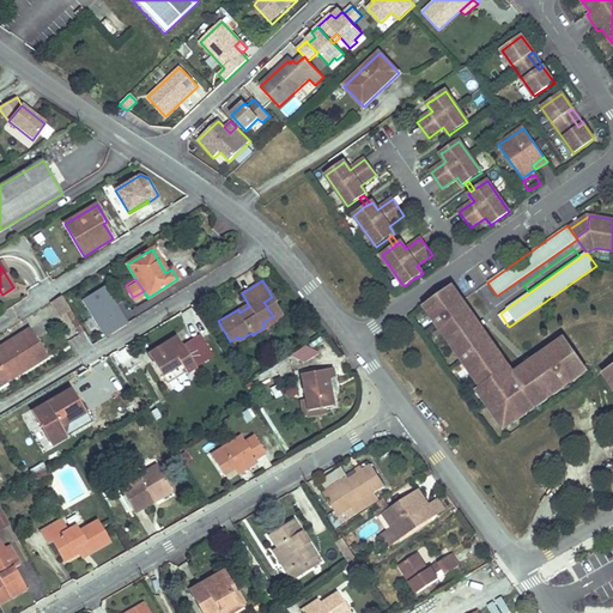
[(478,309),(472,314),(481,327),(490,321),(497,316),(507,329),(509,327),(501,314),(507,309),(497,296),(487,283),(475,291),(485,304),(478,309)]
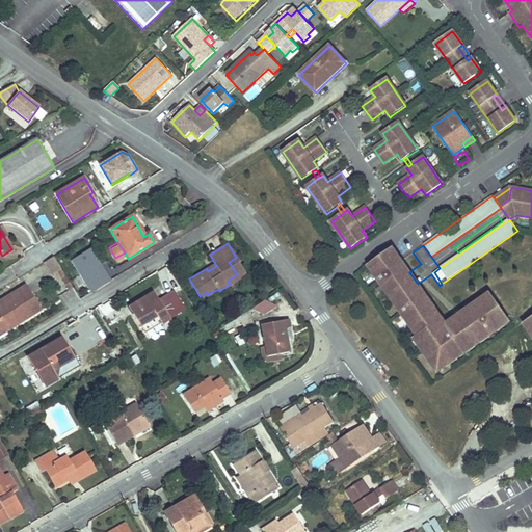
[(90,248),(71,261),(91,292),(110,281),(90,248)]
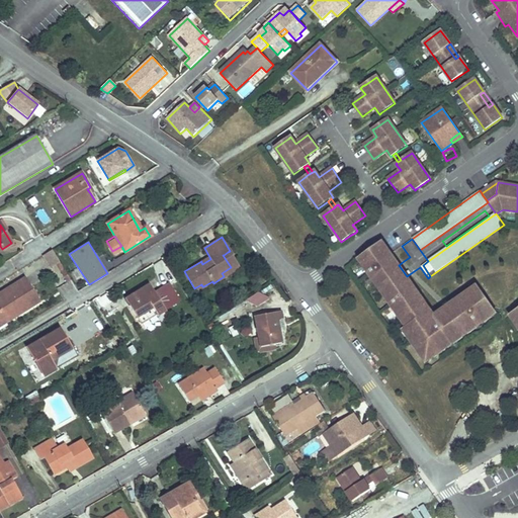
[(369,252),(358,259),(408,329),(416,340),(423,351),(428,357),(452,340),(463,332),(473,325),(483,318),(494,310),(478,286),(434,317),(426,306),(427,305),(407,276),(399,265),(382,243),(369,252)]
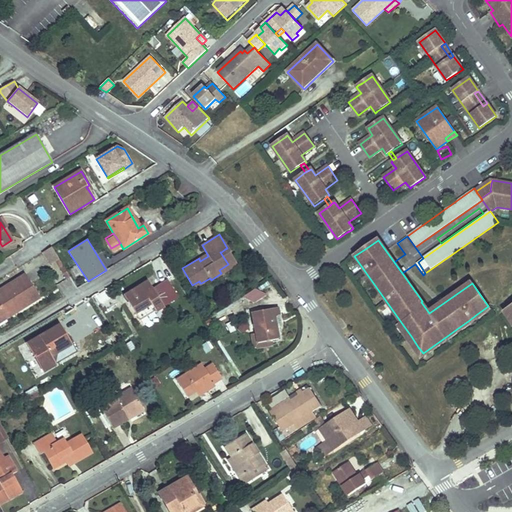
[(391,247),(399,258),(405,254),(397,243),(391,247)]
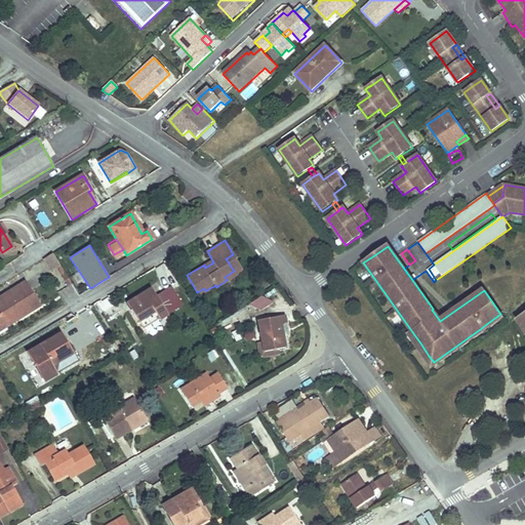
[(59,263),(52,252),(43,258),(50,269),(59,263)]
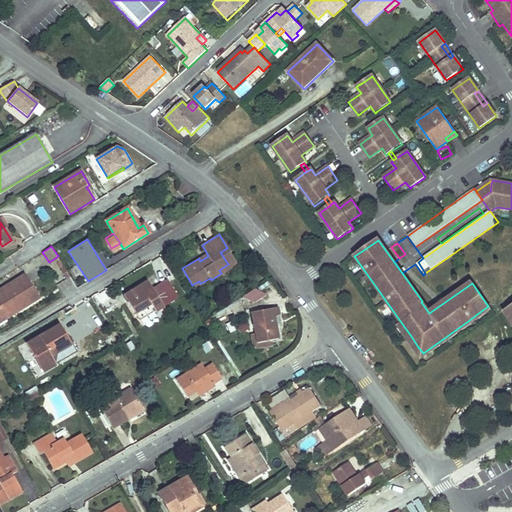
[(235,265),(225,249),(221,252),(220,252),(228,264),(219,270),(221,273),(235,265)]
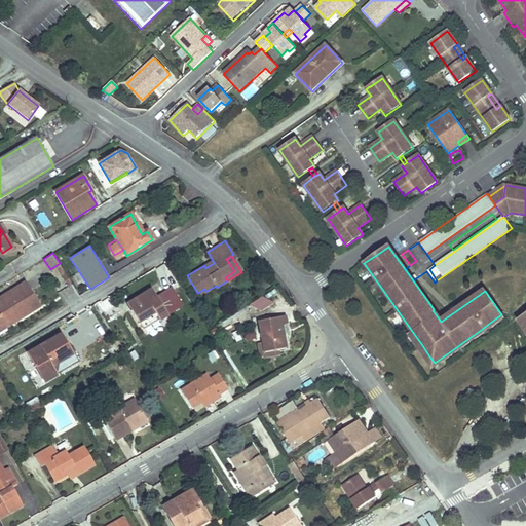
[(60,263),(55,266),(69,287),(72,284),(60,263)]
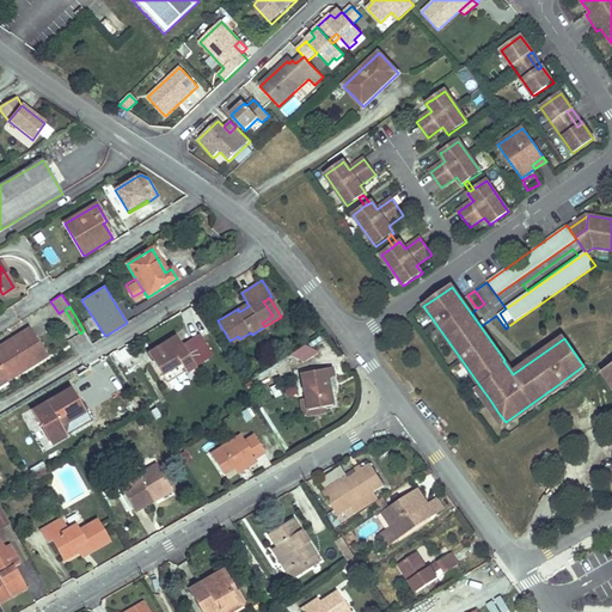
[(499,334),(506,329),(496,316),(489,320),(499,334)]
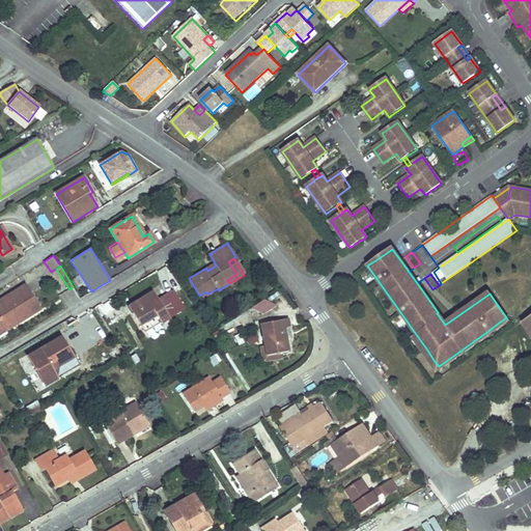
[(39,309),(25,284),(1,300),(3,304),(0,306),(0,328),(12,320),(15,324),(16,324),(39,309)]
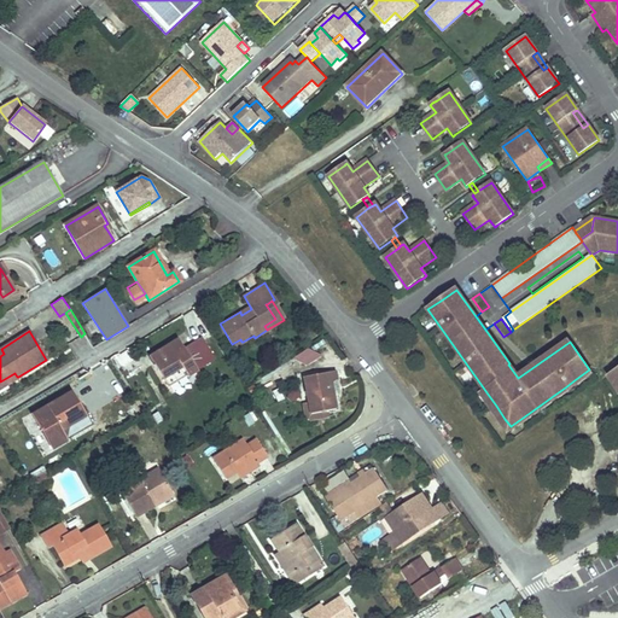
[(198,371),(179,338),(150,356),(164,379),(184,367),(188,374),(188,377),(198,371)]
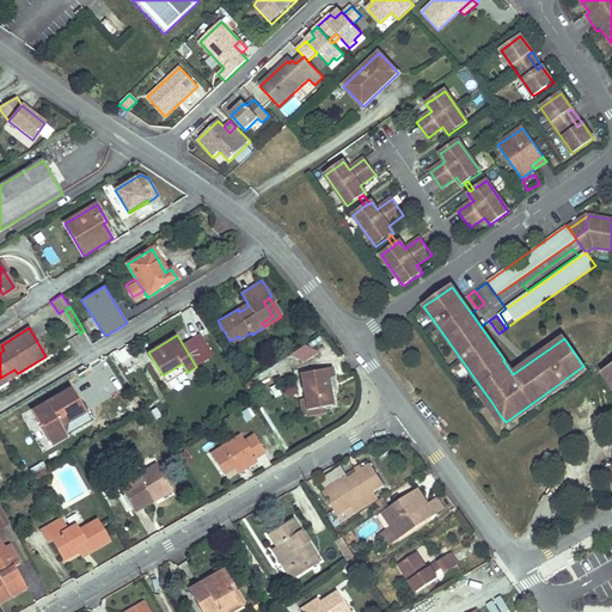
[(310,343),(294,353),(300,363),(317,355),(310,343)]
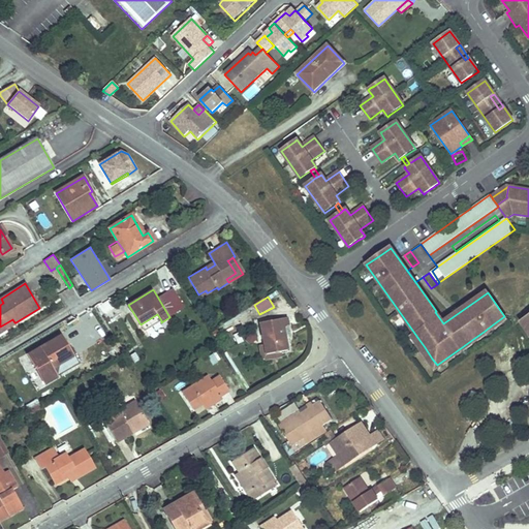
[(225,325),(255,307),(253,305),(223,323),(225,325)]
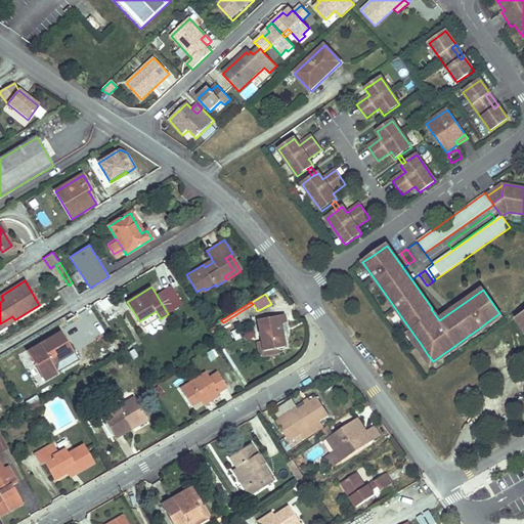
[(143,326),(159,317),(160,317),(156,311),(139,321),(142,328),(143,326)]
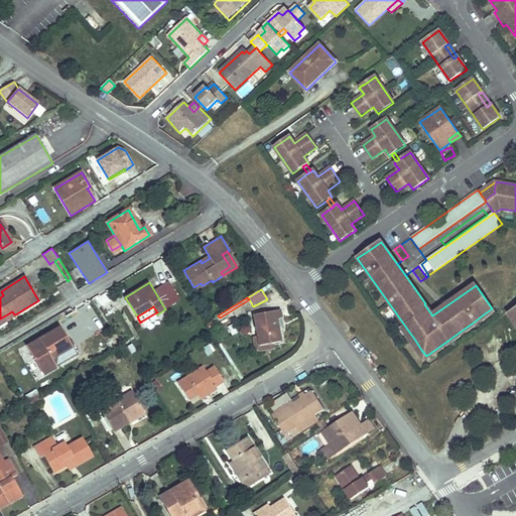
[(495,312),(492,308),(481,316),(484,320),(495,312)]
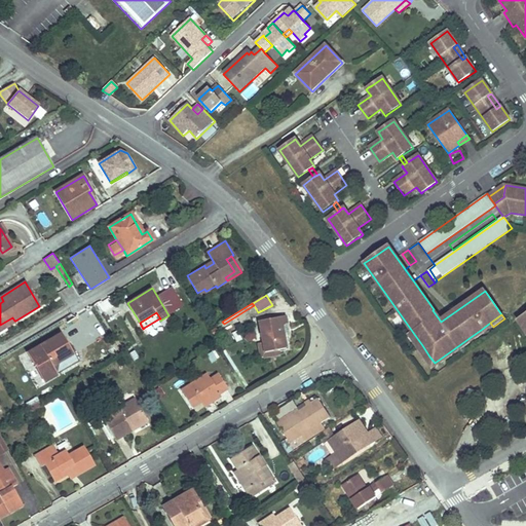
[(284,337),(283,326),(282,325),(287,324),(286,315),(259,320),(263,341),(264,352),(278,349),(279,349),(285,348),(284,337)]
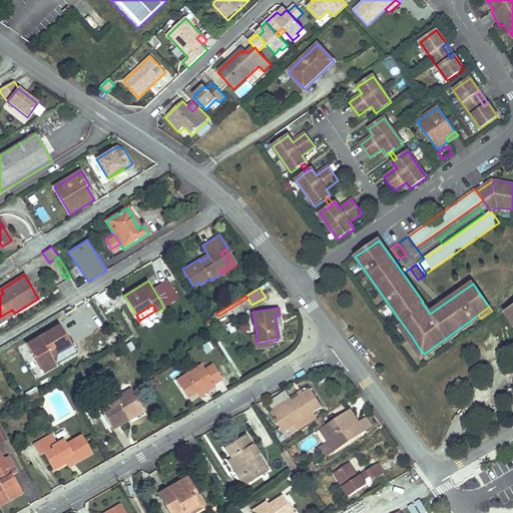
[(0,322),(15,313),(14,313),(12,310),(0,317),(0,322)]
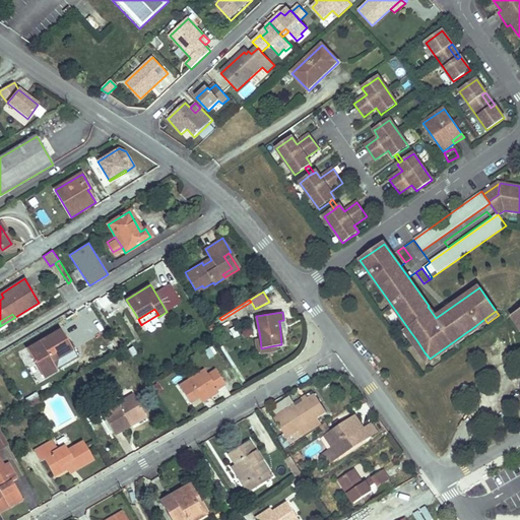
[(488,323),(484,319),(475,326),(478,329),(488,323)]
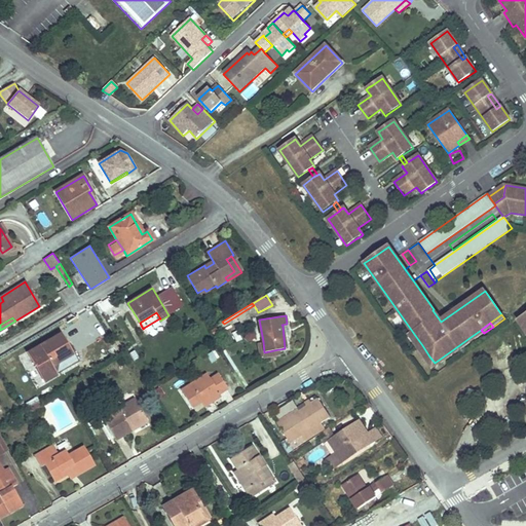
[(221,336),(216,327),(210,331),(216,339),(221,336)]
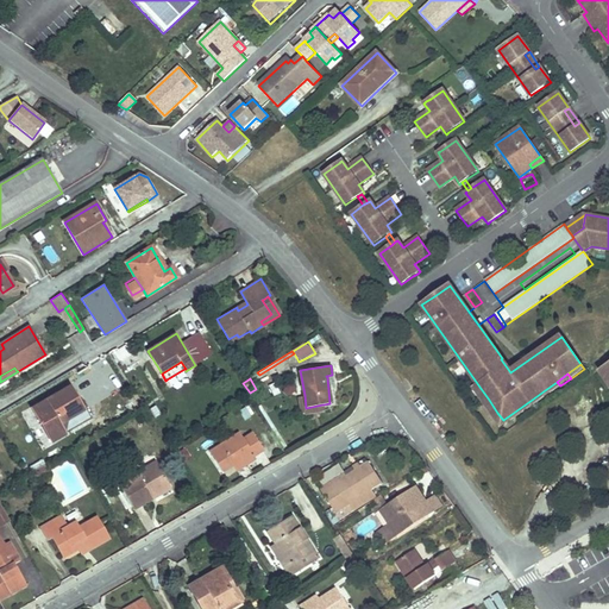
[(560,385),(557,382),(545,390),(547,395),(560,385)]
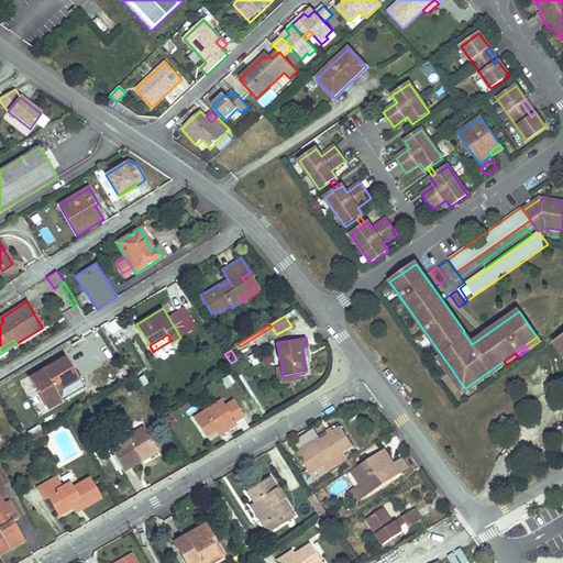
[(54,392),(76,378),(77,378),(65,357),(30,377),(47,408),(59,401),(54,392)]
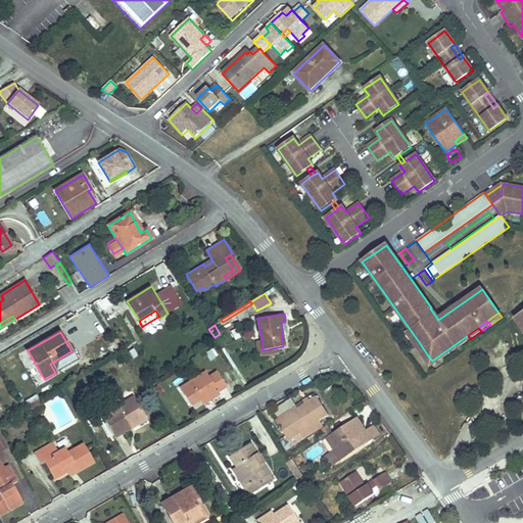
[(416,345),(420,343),(412,332),(409,334),(416,345)]
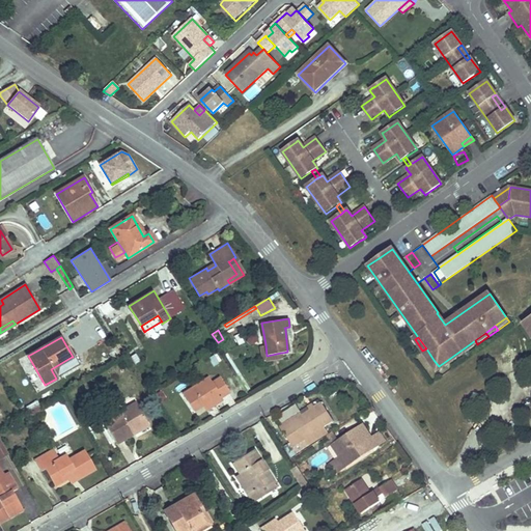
[(464,348),(466,352),(477,344),(475,340),(464,348)]
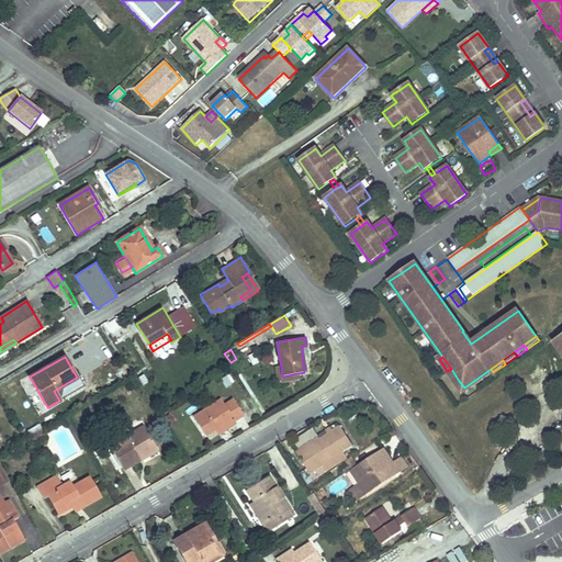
[(459,381),(451,369),(447,371),(456,383),(459,381)]
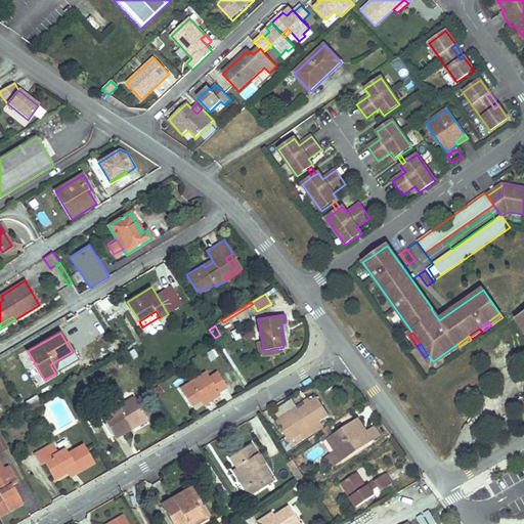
[(433,361),(428,355),(425,357),(432,367),(460,347),(457,344),(433,361)]
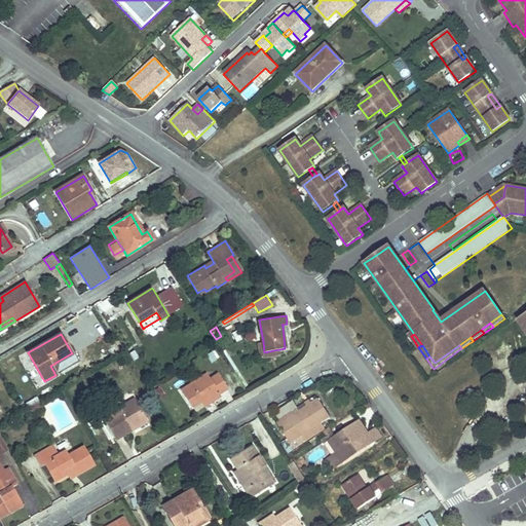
[(24,353),(19,357),(29,376),(35,373),(24,353)]
